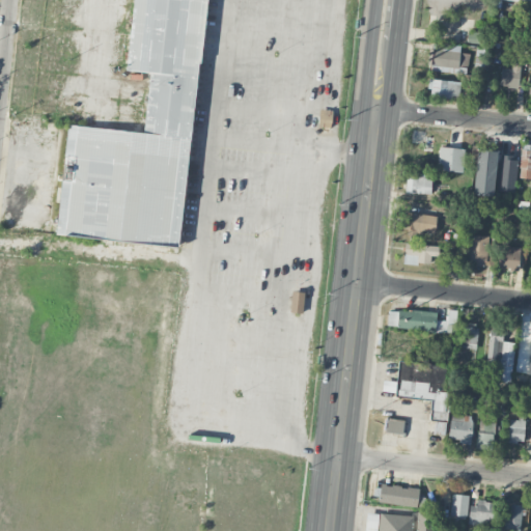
[(133,0),(127,71),(149,72),(144,131),(66,123),(57,235),(182,247),(203,0),(133,0)]
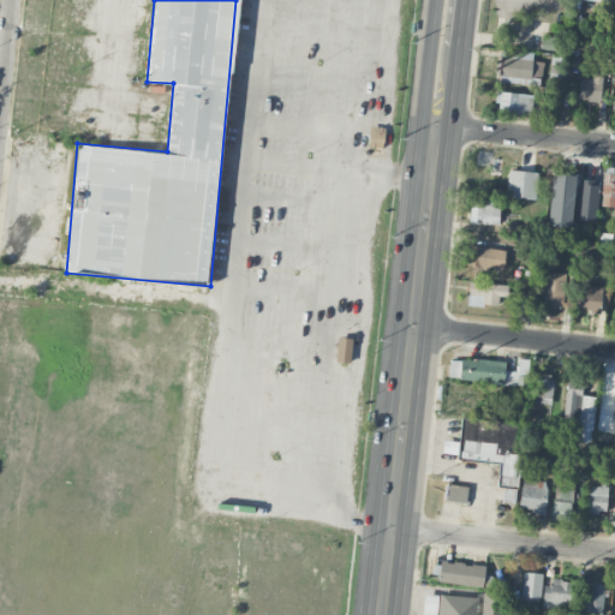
[(541,49),(559,51),(559,36),(542,36),(541,49)]
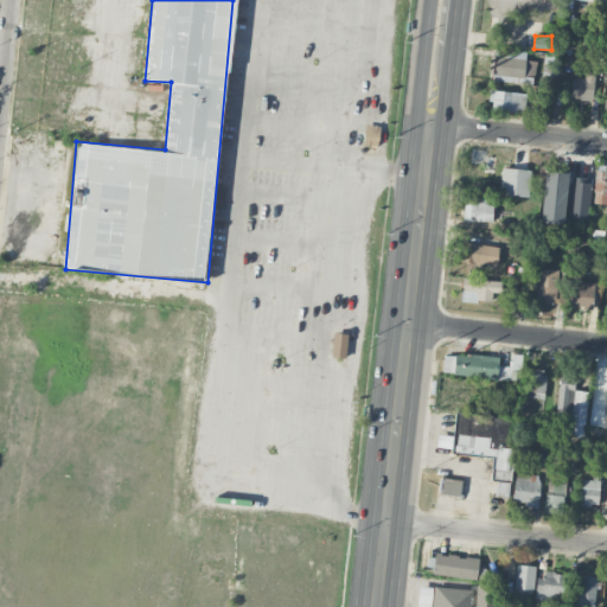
[(525,61),(525,51),(493,50),(492,81),(517,82),(518,76),(536,77),(536,61),(525,61)]
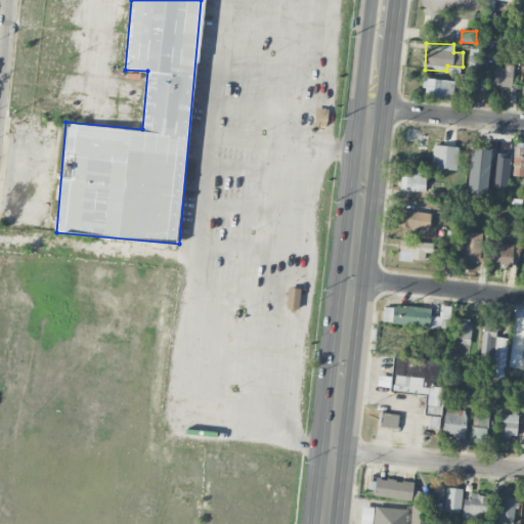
[(493,85),(512,86),(513,61),(505,61),(505,68),(493,67),(493,85)]
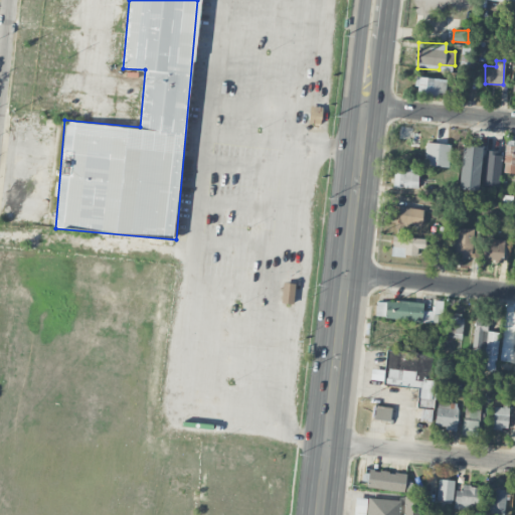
[(447,80),(416,75),(413,93),(444,98),(447,80)]
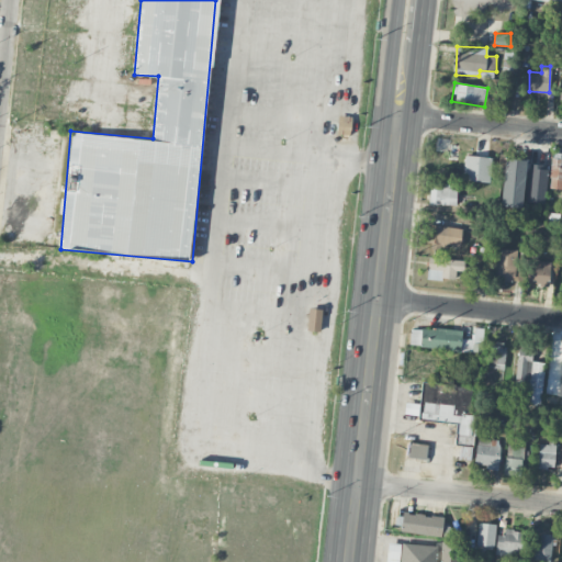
[(336,133),(349,134),(350,120),(338,119),(336,133)]
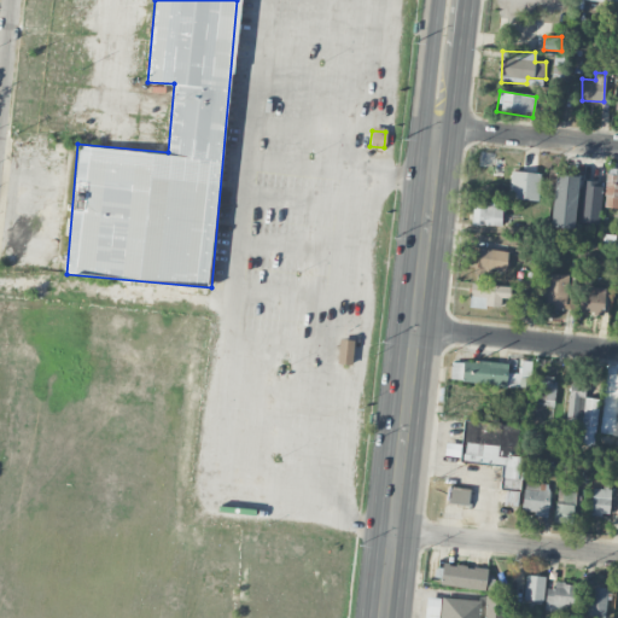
[(540,173),(511,172),(509,199),(538,200),(540,173)]
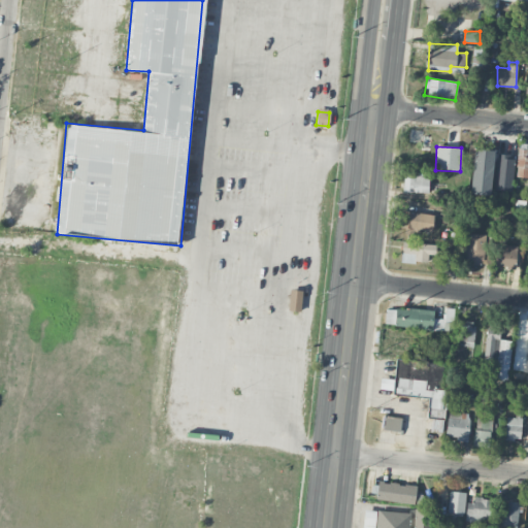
[(513,154),(496,155),(496,191),(514,190),(513,154)]
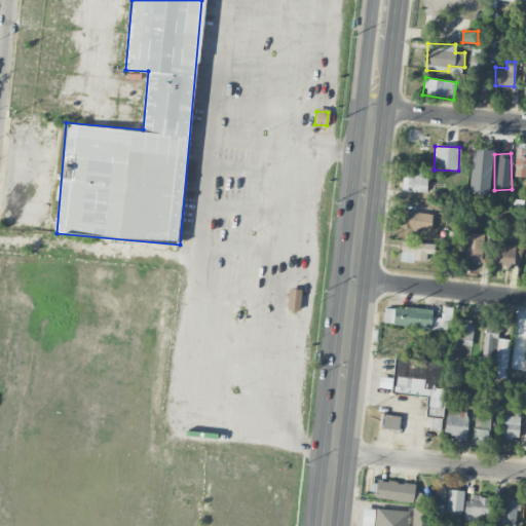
[(515,177),(525,176),(525,156),(516,156),(515,177)]
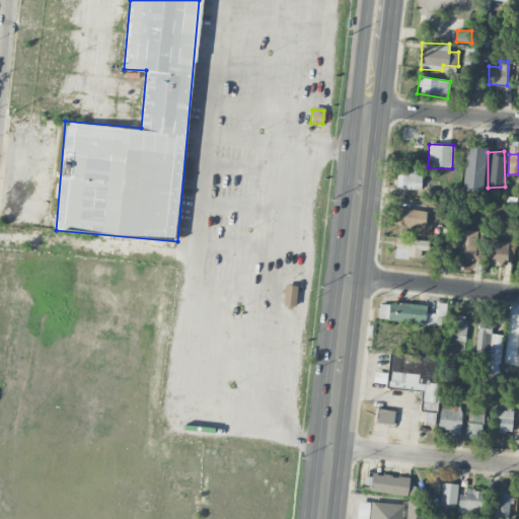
[(396,189),(422,189),(422,171),(396,170),(396,189)]
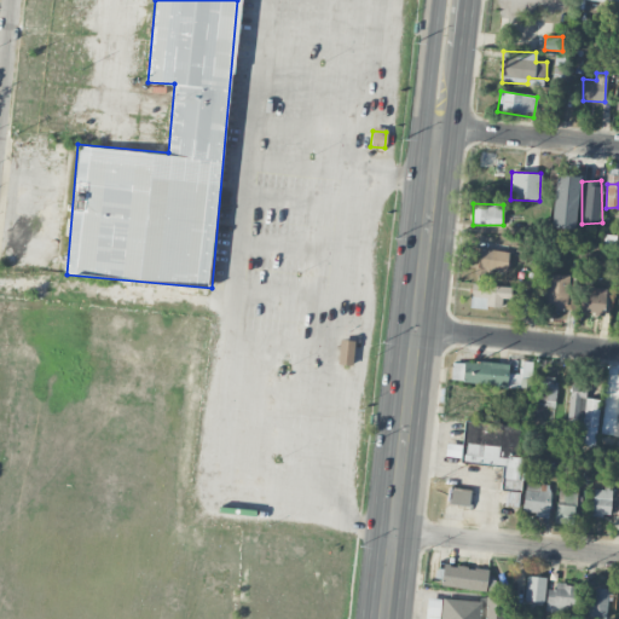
[(505,275),(509,253),(473,247),(469,270),(505,275)]
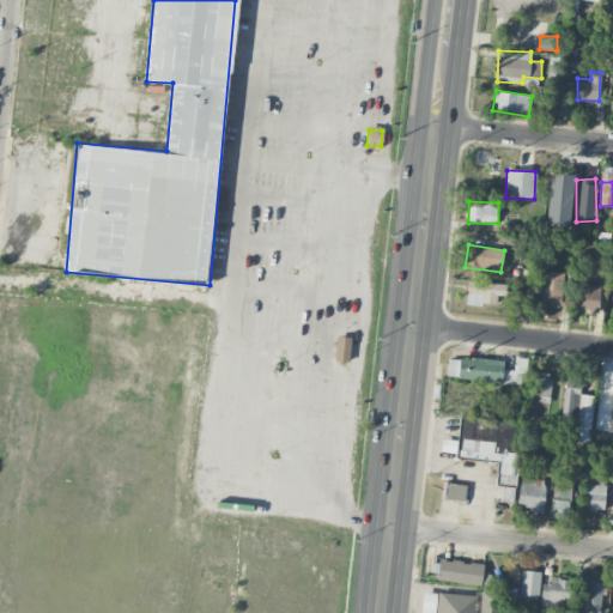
[(564,272),(541,271),(539,304),(562,307),(564,272)]
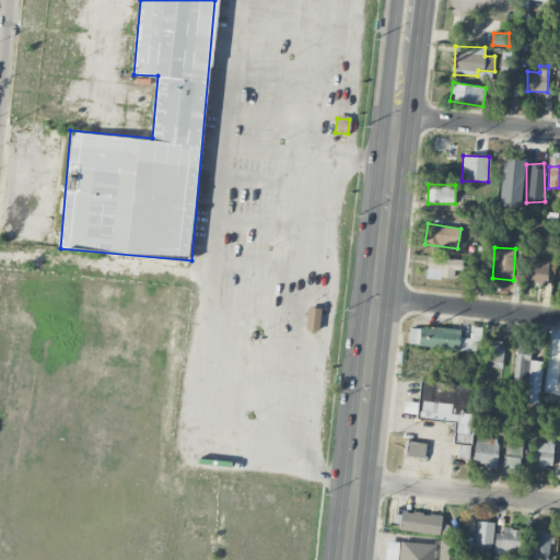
[(454,270),(462,270),(463,258),(427,257),(426,278),(454,279),(454,270)]
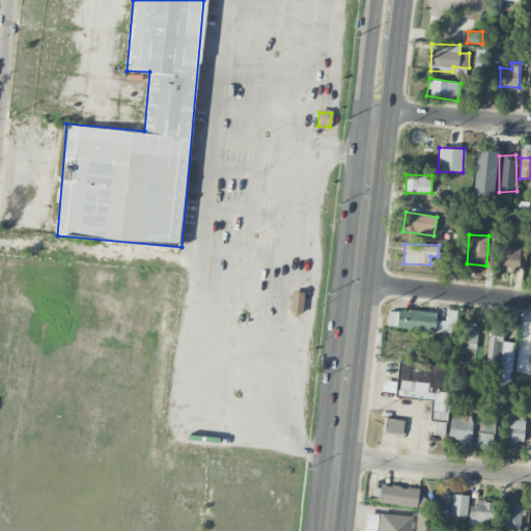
[(519,270),(520,247),(501,246),(500,269),(519,270)]
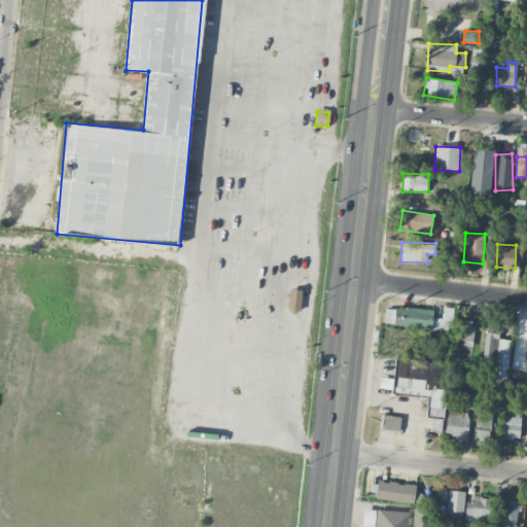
[(287,309),(300,311),(302,290),(290,289),(287,309)]
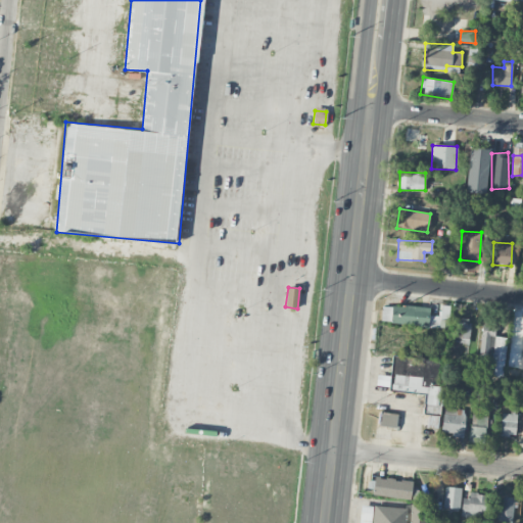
[(470,322),(455,322),(454,342),(469,343),(470,322)]
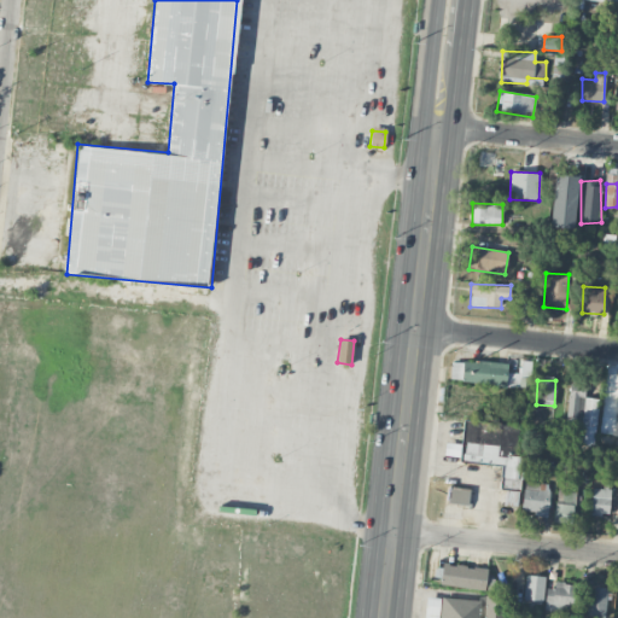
[(594,445),(599,398),(583,397),(584,383),(571,382),(565,442),(594,445)]
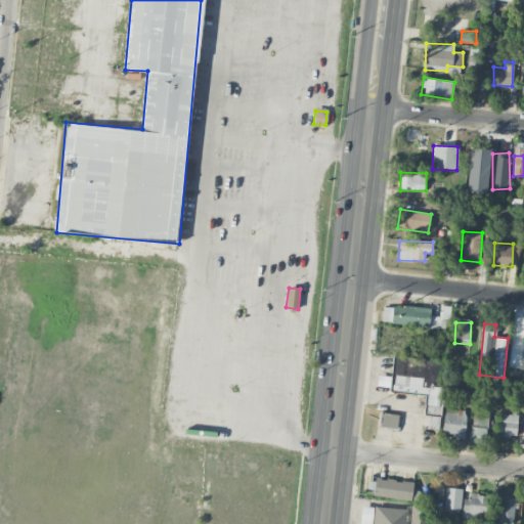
[(441,359),(393,356),(391,390),(425,392),(424,413),(438,415),(441,359)]
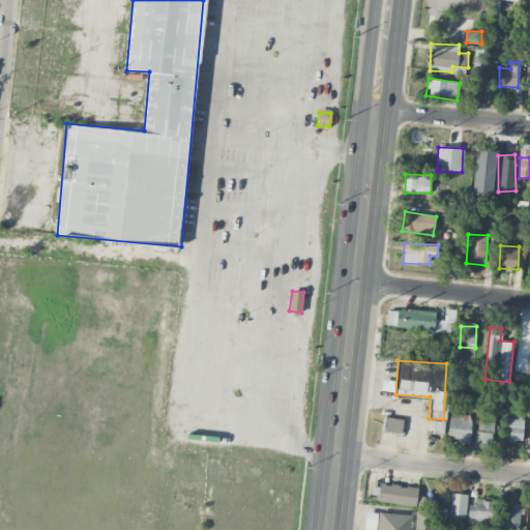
[(448,440),(470,441),(471,414),(449,413),(448,440)]
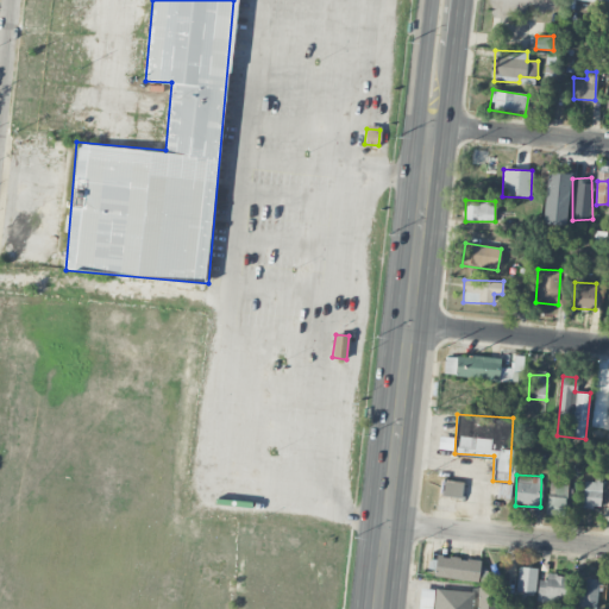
[(463,482),(444,479),(441,495),(460,498),(463,482)]
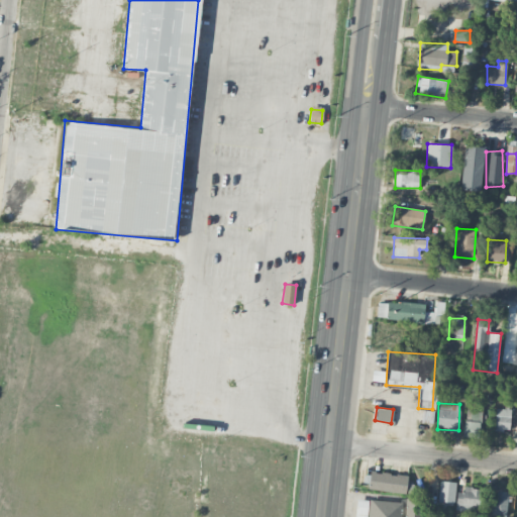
[(511,409),(495,408),(494,429),(510,430),(511,409)]
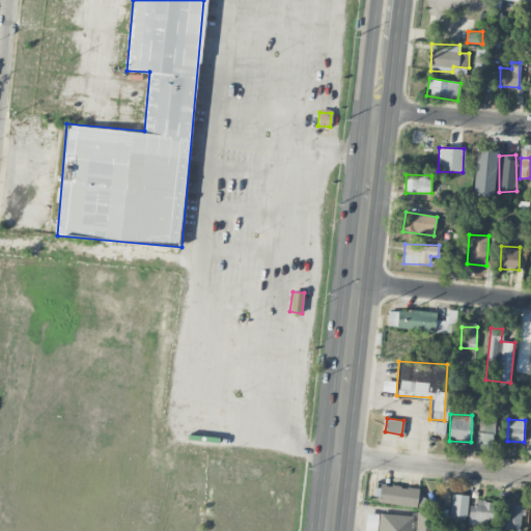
[(492,449),(494,422),(478,420),(476,448),(492,449)]
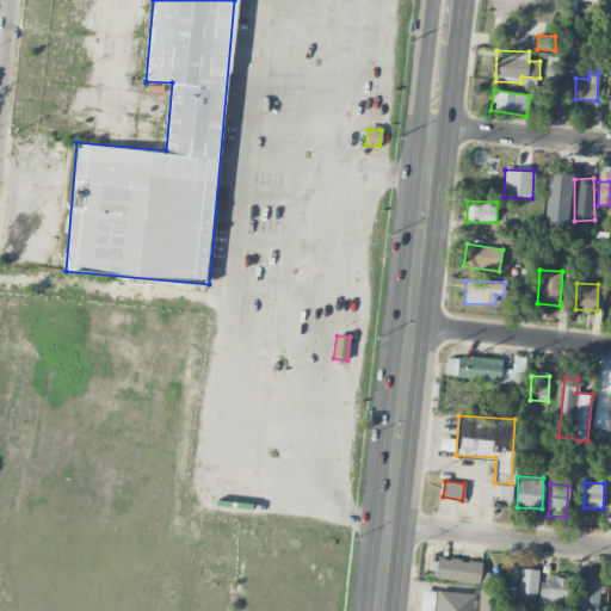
[(482,562),(438,556),(434,576),(479,584),(482,562)]
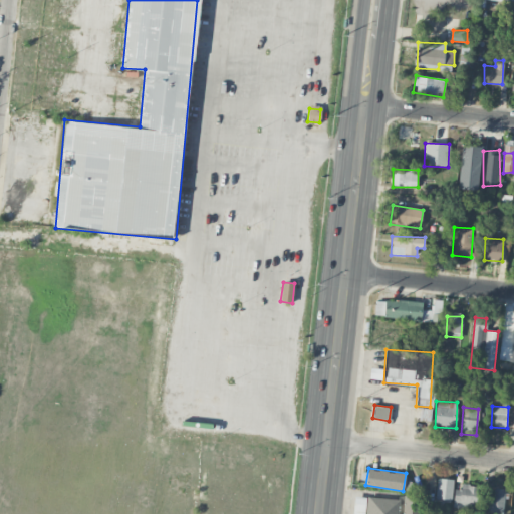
[(451,500),(454,480),(438,478),(435,498),(451,500)]
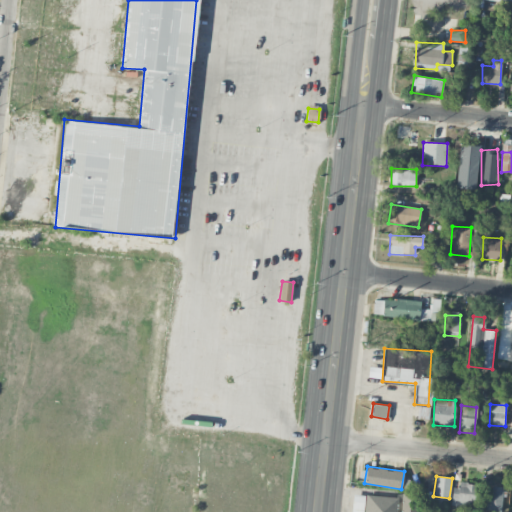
[(459,487),(452,487),(452,505),(475,505),(475,483),(459,482),(459,487)]
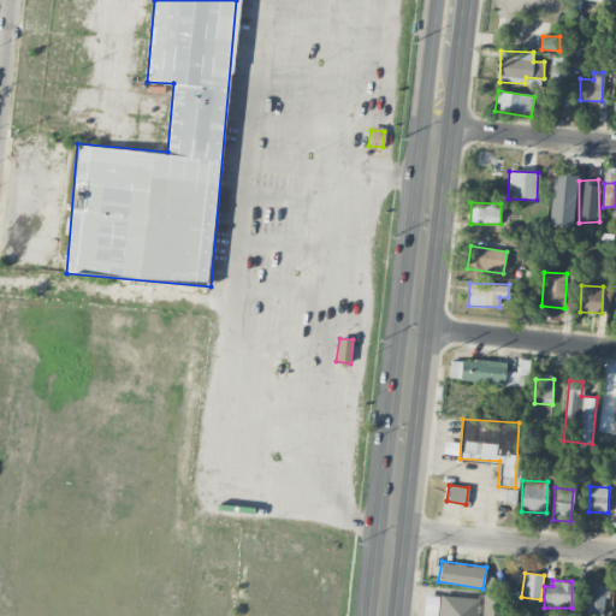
[(605,586),(587,586),(586,614),(604,614),(605,586)]
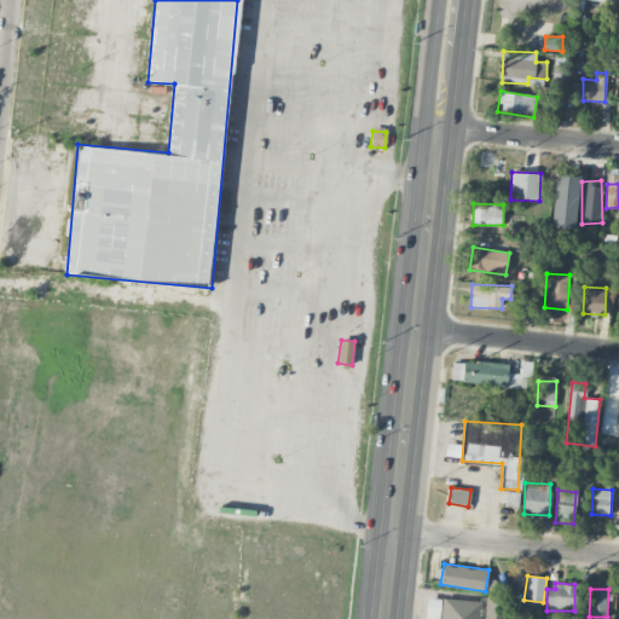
[(479,618),(480,600),(441,599),(440,618),(479,618)]
